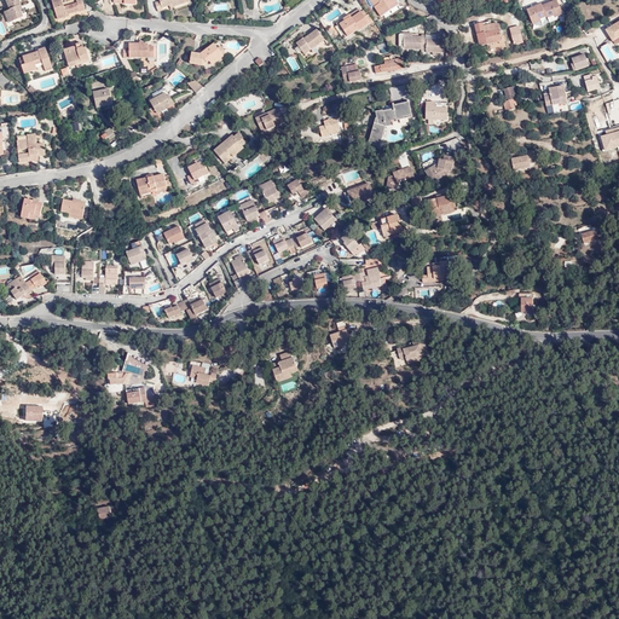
[(10,11),(7,12),(12,22),(22,17),(19,11),(17,7),(19,6),(21,5),(17,0),(7,0),(5,1),(10,11)]
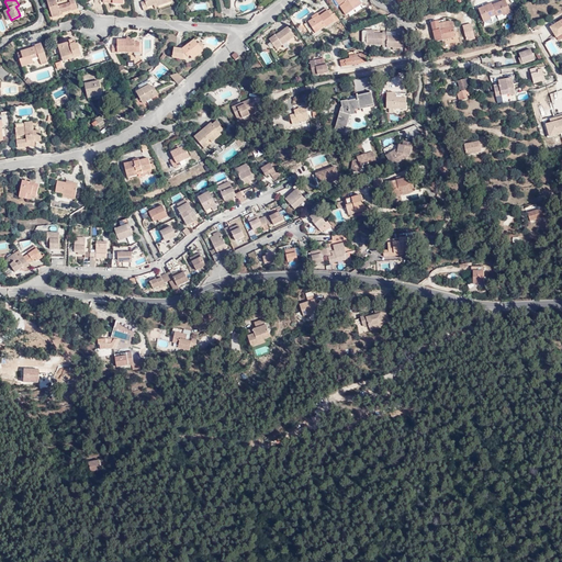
[(59,0),(57,1),(56,0),(48,0),(53,17),(62,14),(62,12),(74,10),(74,11),(78,9),(76,0),(59,0)]
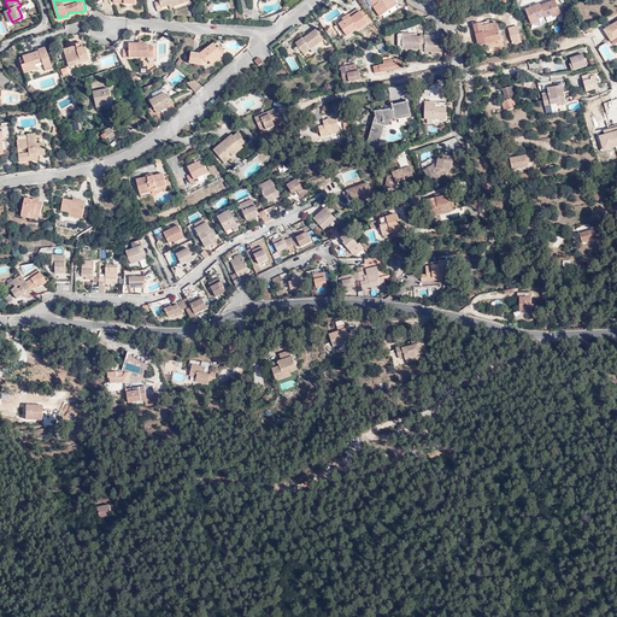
[(174,5),(175,6),(189,1),(188,0),(159,0),(154,3),(158,12),(163,11),(162,9),(169,6),(174,5)]
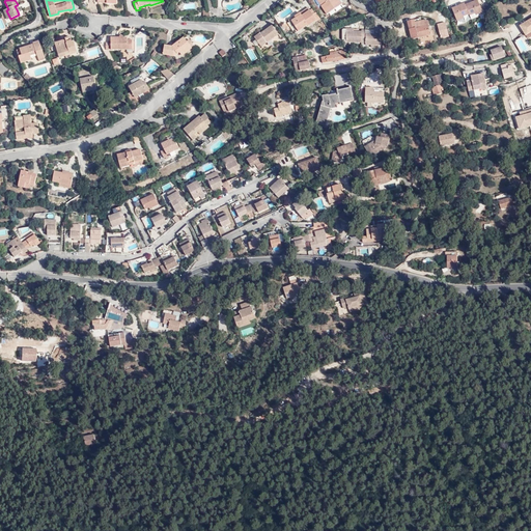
[(333,0),(316,0),(328,18),(342,7),(337,0),(336,0),(335,1),(333,0)]
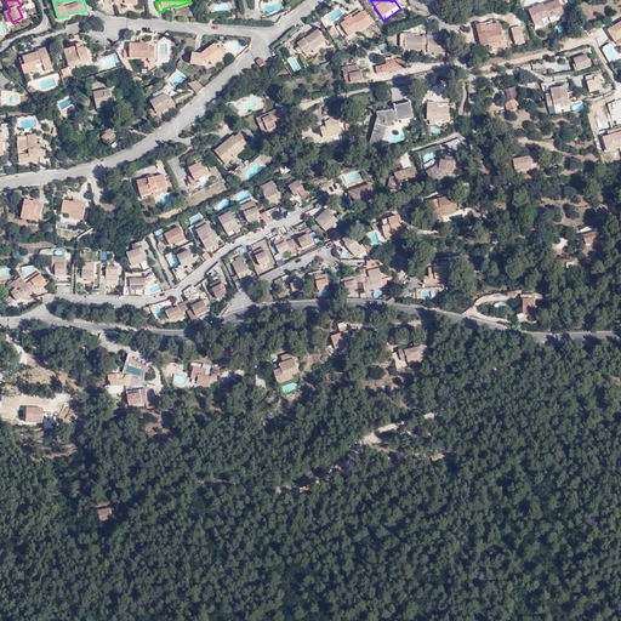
[(559,0),(548,0),(529,9),(536,28),(567,16),(559,0)]
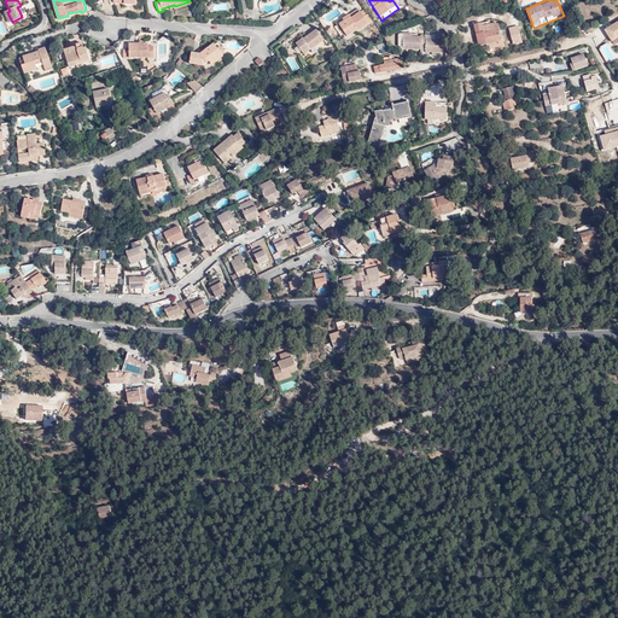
[(338,27),(347,40),(368,27),(361,15),(350,22),(347,24),(345,23),(338,27)]
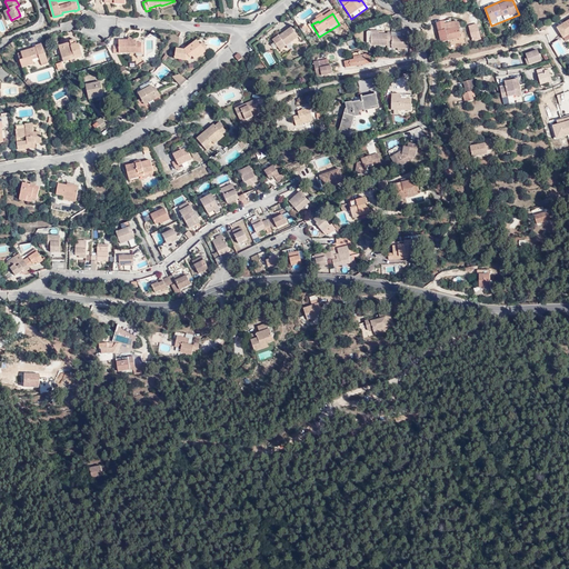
[(318,38),(319,37),(311,25),(318,21),(319,22),(322,20),(320,17),(309,23),(318,38)]
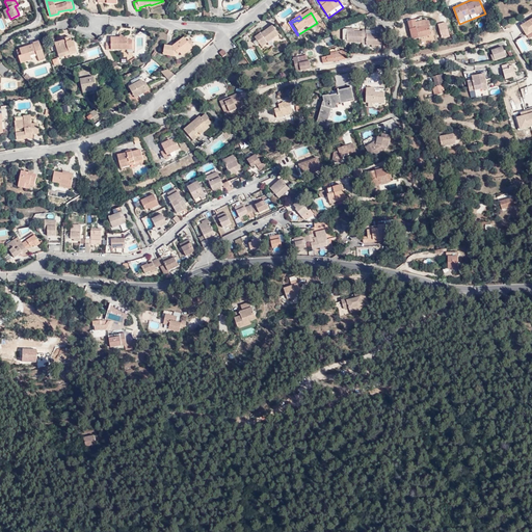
[(527,36),(531,32),(531,19),(521,27),(527,36)]
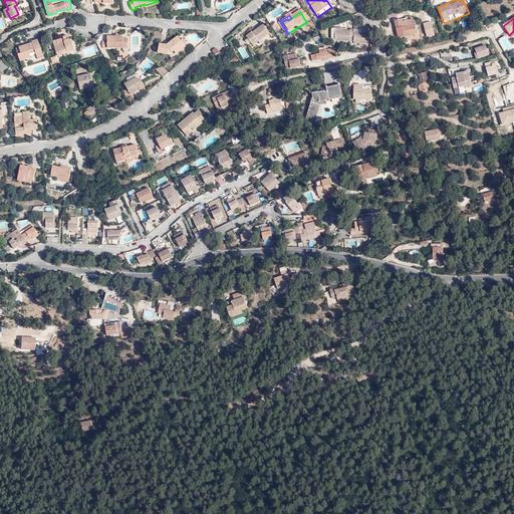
[(416,34),(418,34),(415,23),(413,24),(413,22),(408,23),(407,21),(394,23),(399,40),(417,36),(416,34)]
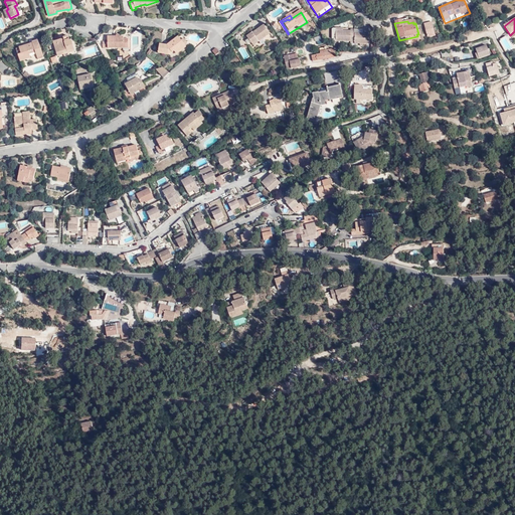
[(253,45),(270,33),(264,24),(246,36),(253,45)]
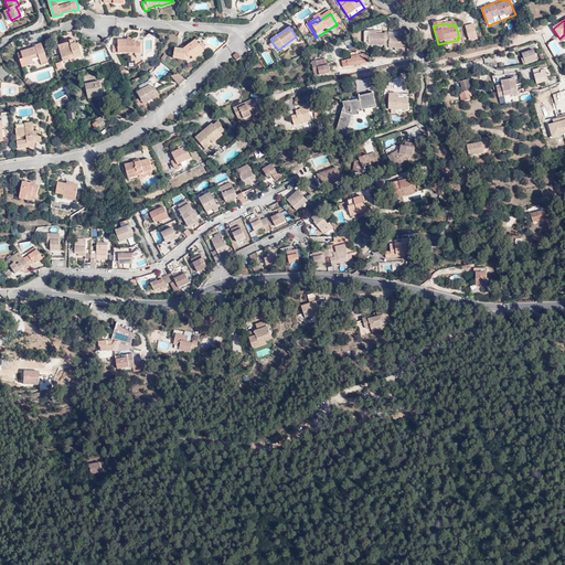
[(388,43),(390,38),(388,33),(385,33),(384,35),(368,34),(369,45),(365,45),(365,51),(368,52),(372,50),(372,46),(384,46),(384,43),(388,43)]
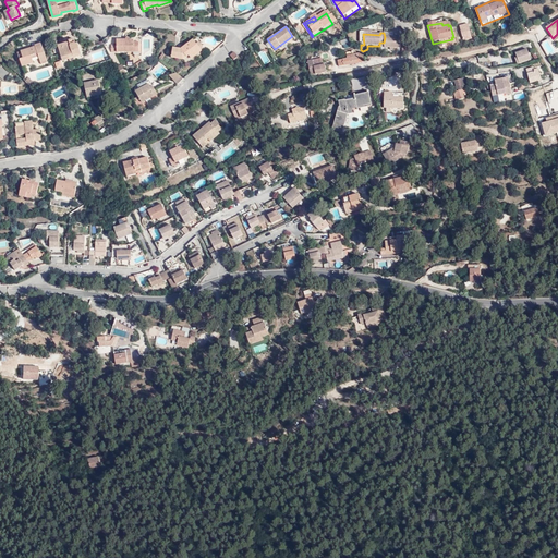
[(400,37),(385,37),(384,43),(384,48),(389,48),(393,48),(400,48),(400,37)]
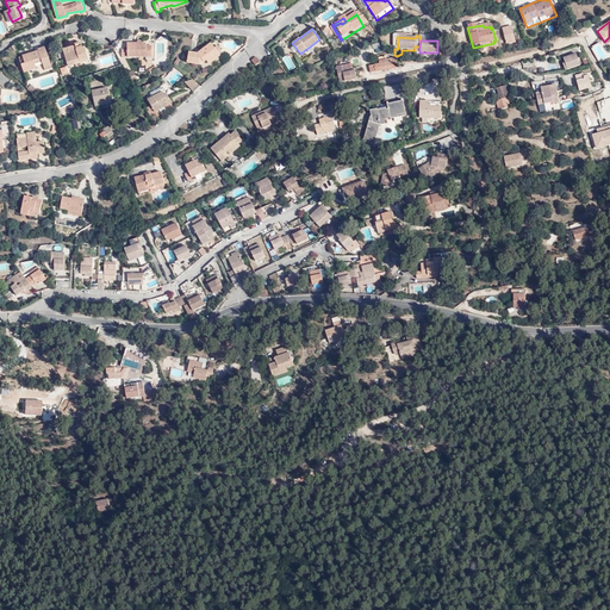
[(67,63),(75,62),(88,57),(85,47),(82,47),(80,42),(75,43),(75,45),(63,49),(67,63)]
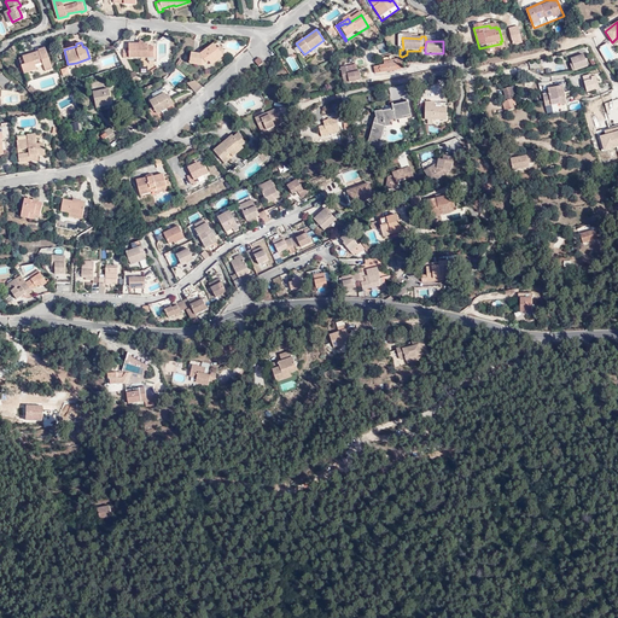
[(222,54),(214,44),(199,53),(192,52),(190,63),(203,65),(210,60),(211,63),(222,54)]
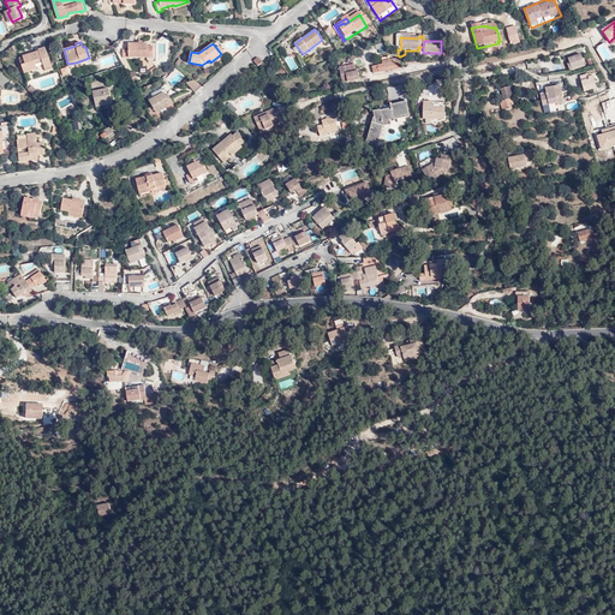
[(147,48),(147,46),(129,46),(129,52),(123,51),(121,59),(129,59),(154,59),(154,48),(147,48)]
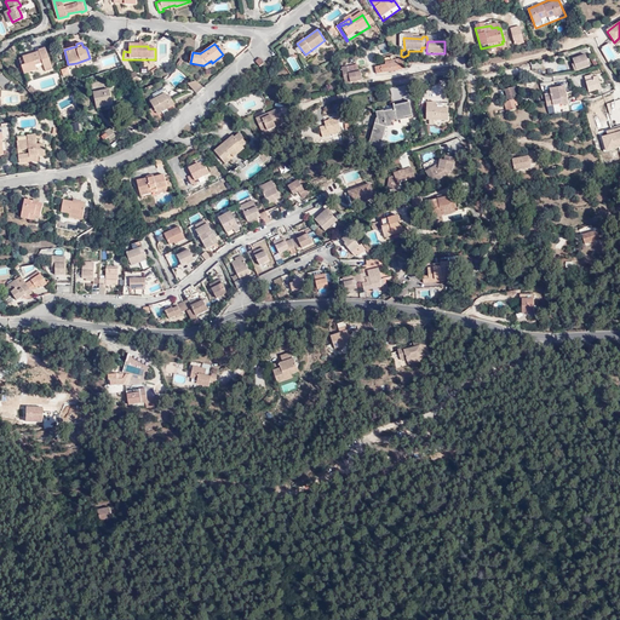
[(46,72),(52,69),(47,49),(39,50),(39,52),(27,56),(29,65),(24,67),(27,74),(39,70),(38,67),(45,65),(46,72)]
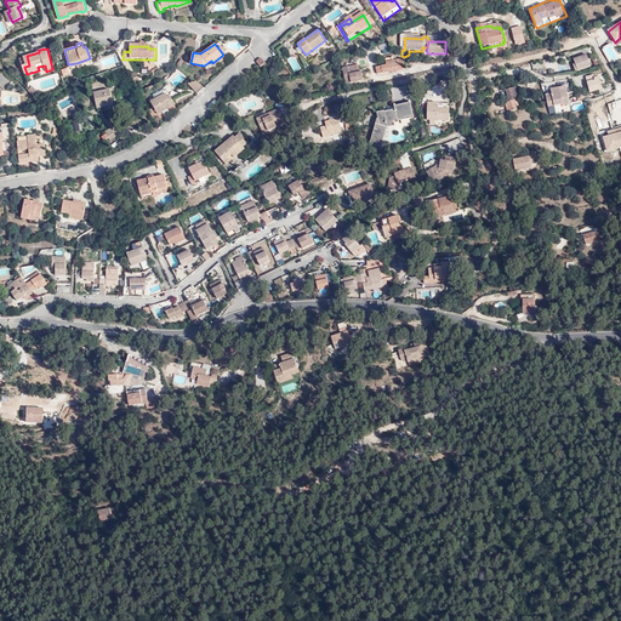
[(592,68),(588,56),(575,60),(579,72),(592,68)]
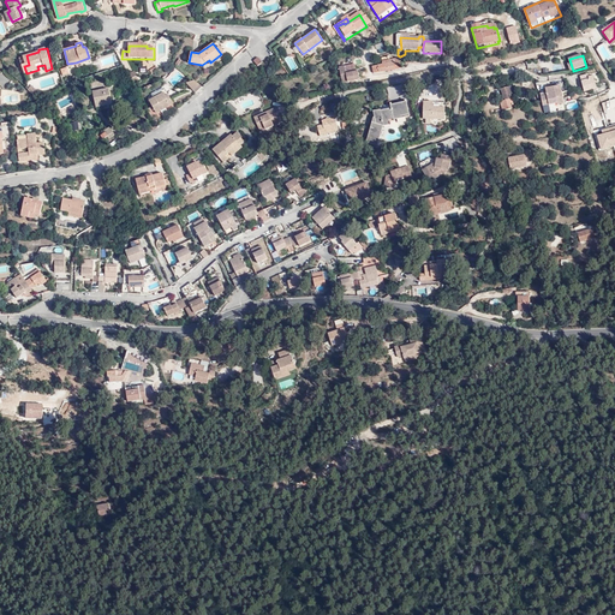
[(401,70),(399,60),(394,61),(394,64),(371,67),(374,75),(401,70)]
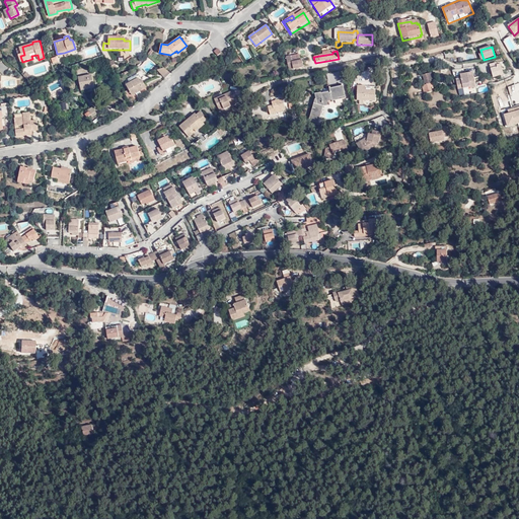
[(303,68),(302,61),(292,63),(290,57),(286,58),(289,71),(303,68)]
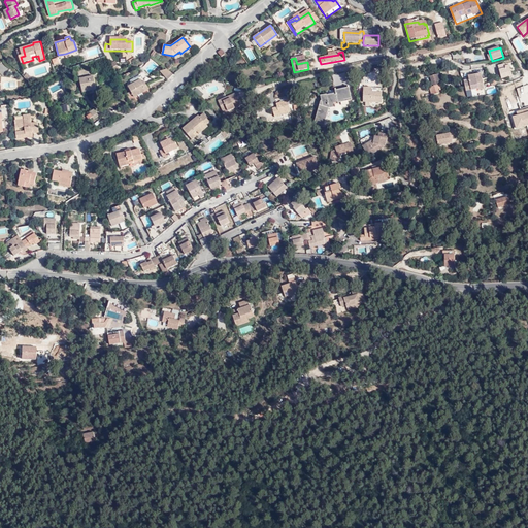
[(506,67),(506,65),(498,66),(502,79),(513,77),(510,66),(506,67)]
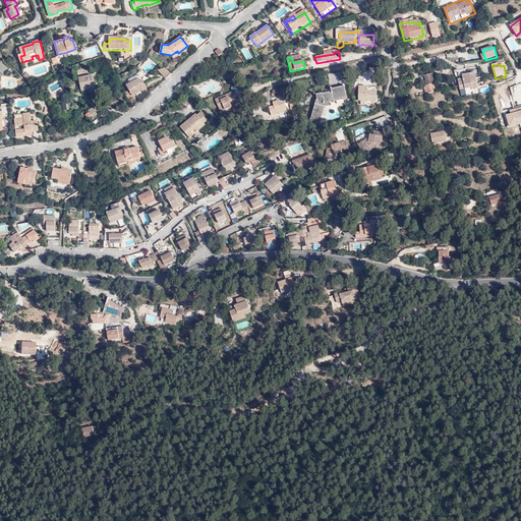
[(158,71),(164,78),(169,74),(164,69),(158,71)]
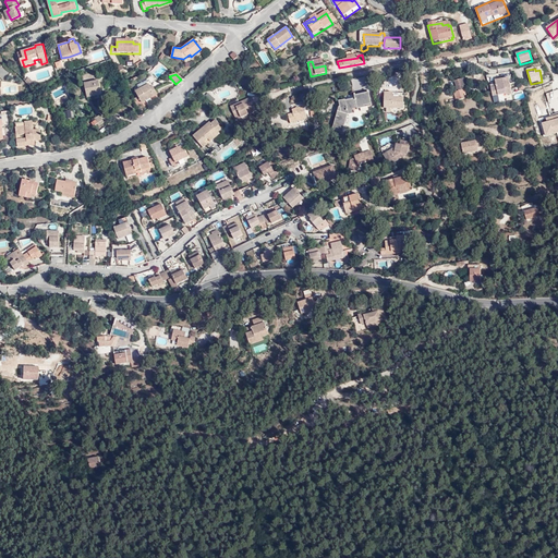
[(497,87),(492,89),(493,94),(498,93),(498,96),(506,95),(507,96),(512,95),(509,79),(496,81),(496,84),(497,87)]
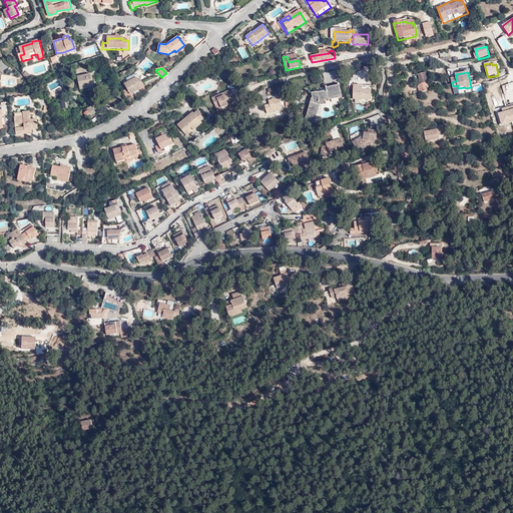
[(418,76),(420,84),(427,83),(429,82),(427,74),(418,76)]
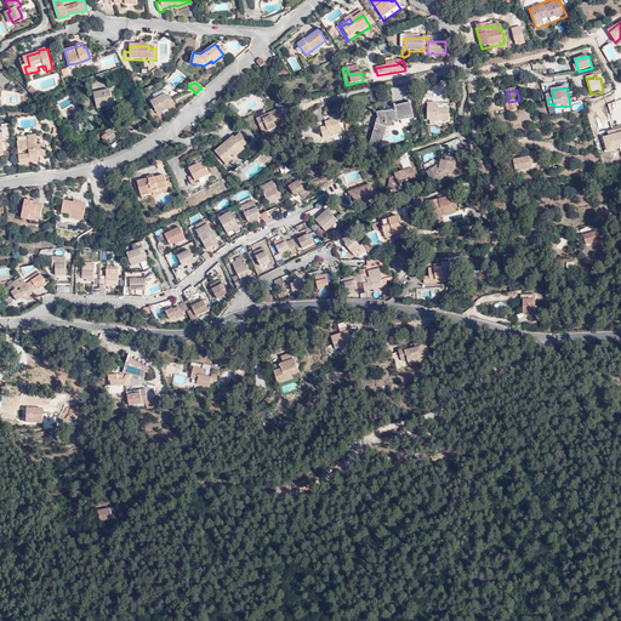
[(112,106),(109,91),(93,93),(95,108),(112,106)]
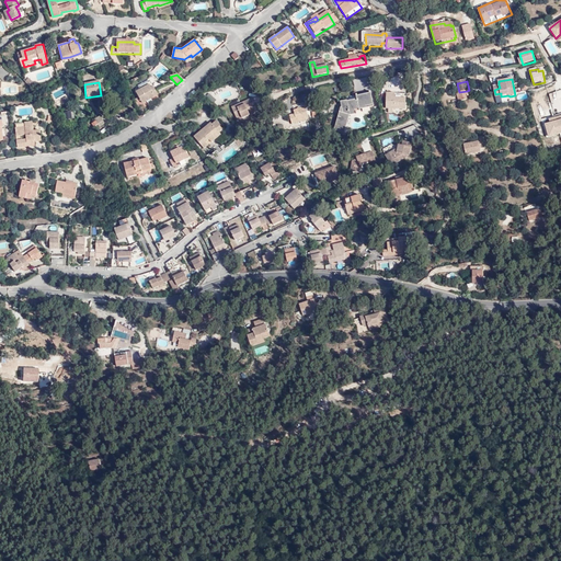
[(151,88),(150,84),(136,92),(142,103),(158,94),(153,87),(151,88)]
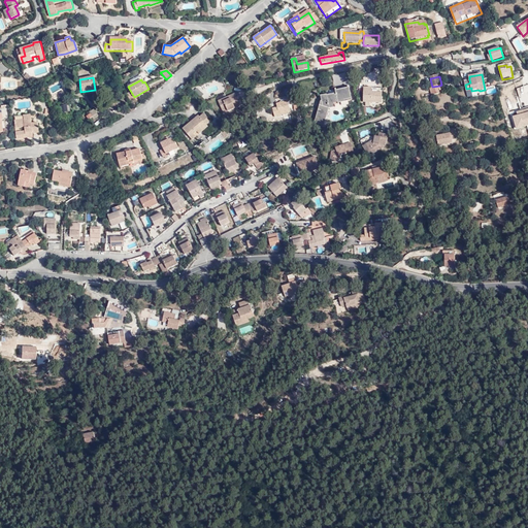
[(363,86),(363,101),(365,101),(365,105),(370,105),(370,102),(383,101),(383,90),(371,90),(371,86),(363,86)]
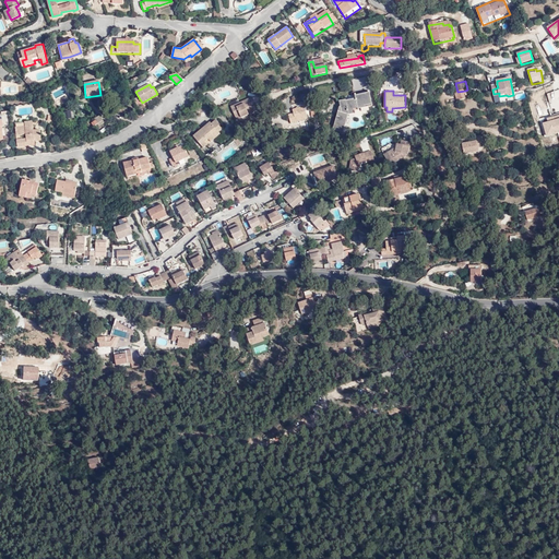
[(465,91),(458,92),(459,94),(454,95),(456,103),(467,100),(465,91)]
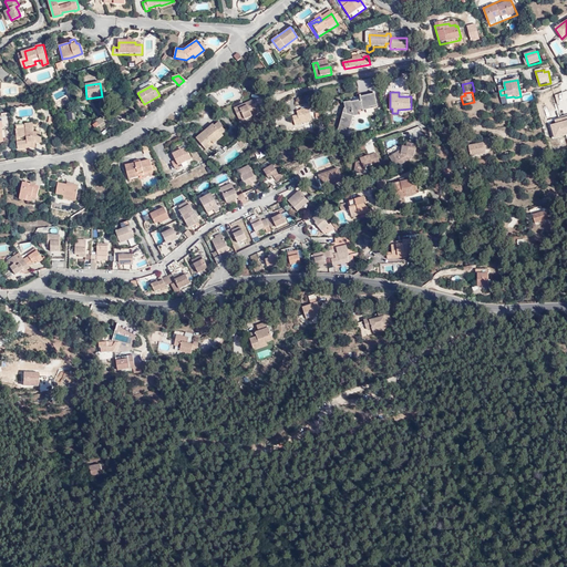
[(346,107),(344,107),(338,131),(348,134),(353,115),(359,114),(358,110),(363,109),(363,111),(367,110),(373,107),(378,107),(375,98),(361,101),(361,100),(351,102),(351,101),(343,102),(346,107)]
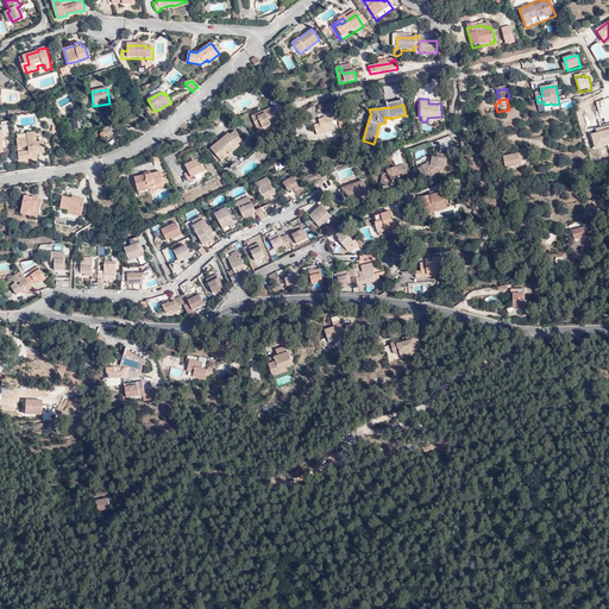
[(272,110),(267,112),(268,114),(255,120),(258,127),(262,126),(264,129),(280,121),(278,117),(276,117),(272,110)]
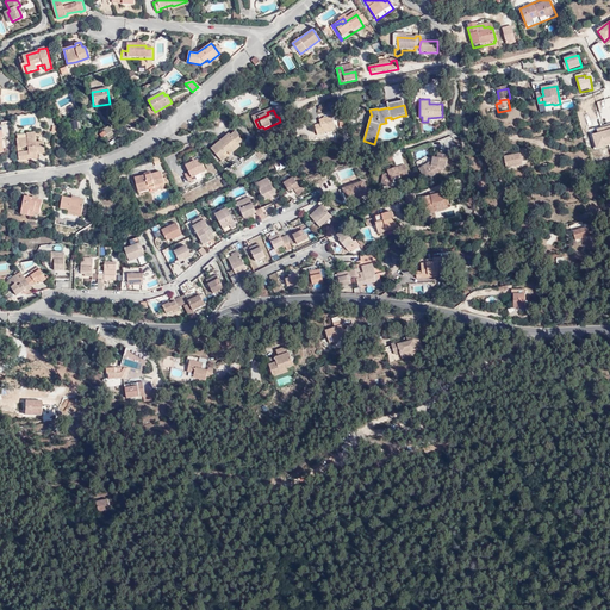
[(330,119),(317,123),(317,126),(312,128),(315,138),(328,135),(328,132),(334,131),(330,119)]
